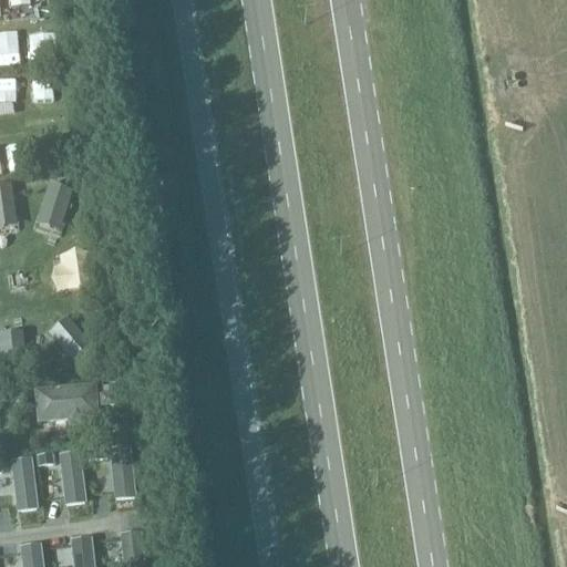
[(117,446),(106,375),(3,388),(10,459),(30,456),(71,451),(117,446)]
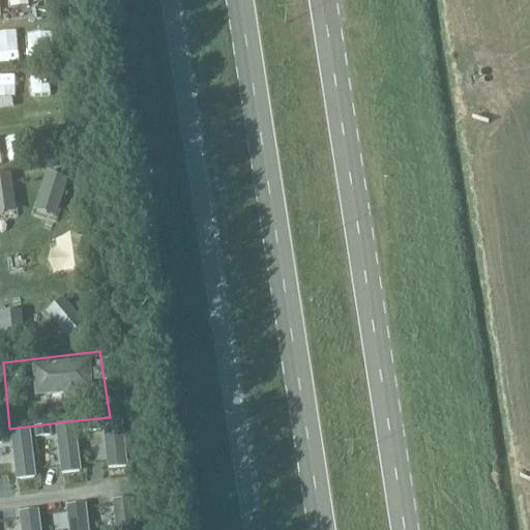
[(0,430),(9,429),(3,362),(0,362),(0,430)]
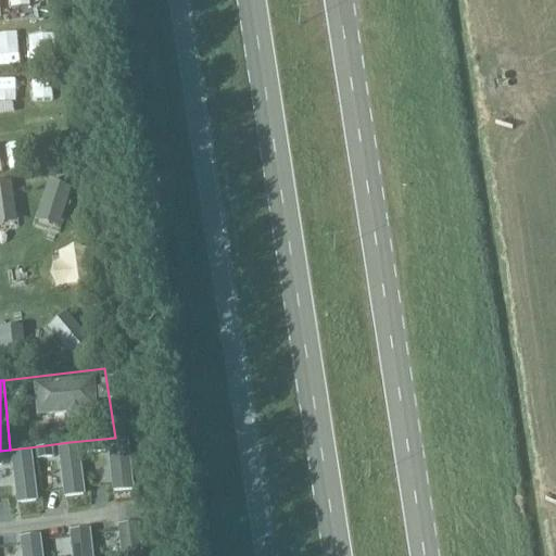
[(129,442),(109,443),(111,493),(131,492),(129,442)]
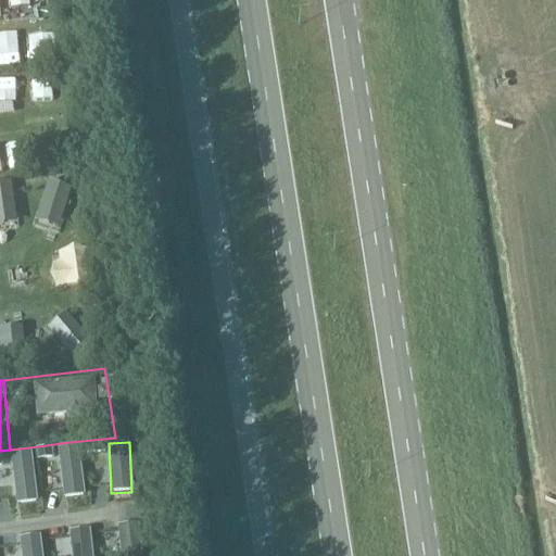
[(81,447),(60,451),(65,501),(87,498),(81,447)]
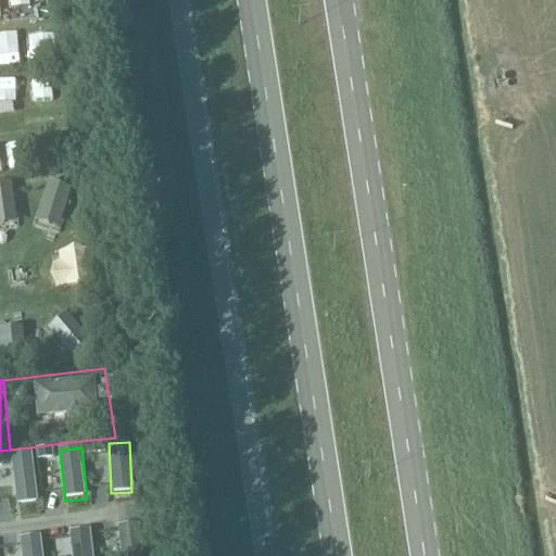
[(35,456),(12,458),(17,507),(40,505),(35,456)]
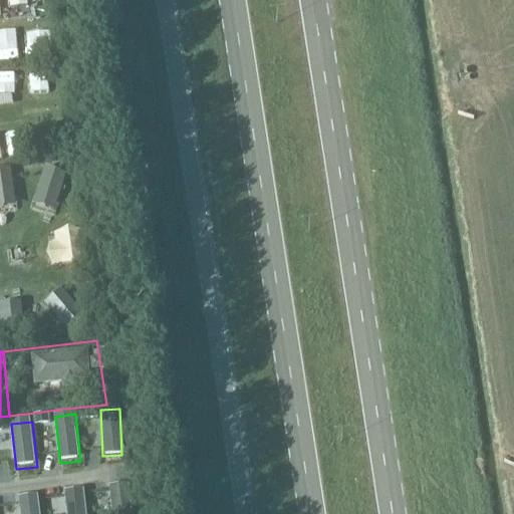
[(76,485),(80,513),(121,513),(116,479),(76,485)]
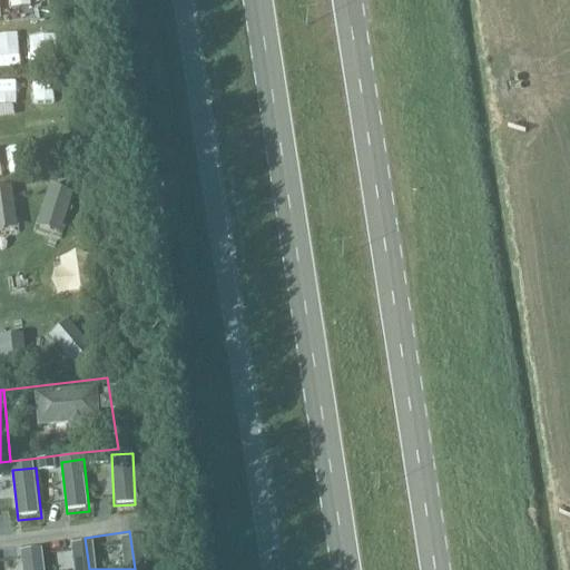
[(89,569),(85,538),(41,543),(43,569),(89,569)]
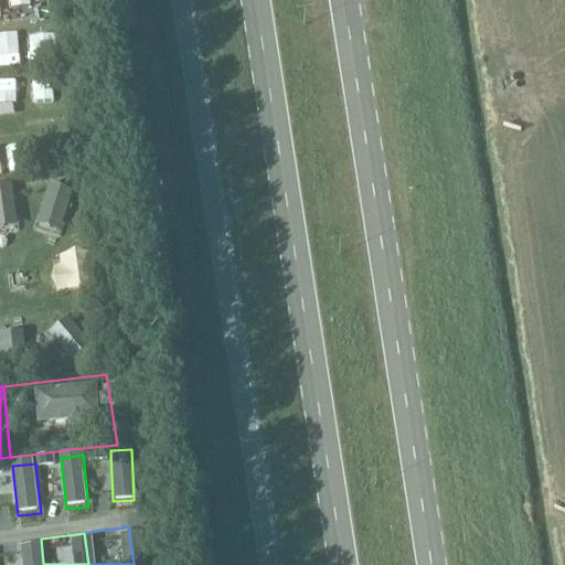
[(43,564),(41,539),(0,544),(0,564),(43,564)]
